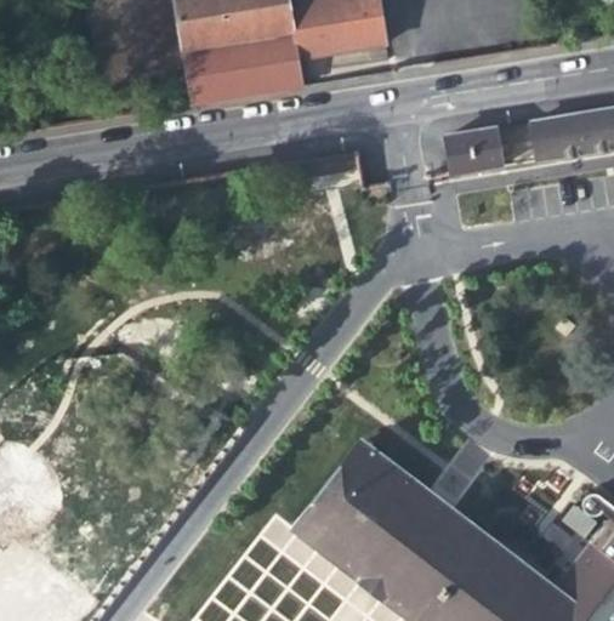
[(91,0),(104,84),(191,69),(197,110),(306,92),(301,62),(369,50),(388,46),(379,0),(91,0)]
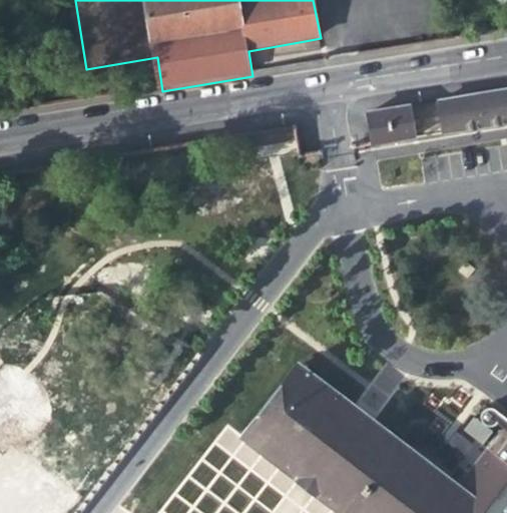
[(445,113),(448,131),(506,121),(506,90),(444,100),(373,112),(378,143),(418,136),(416,117),(445,113)]
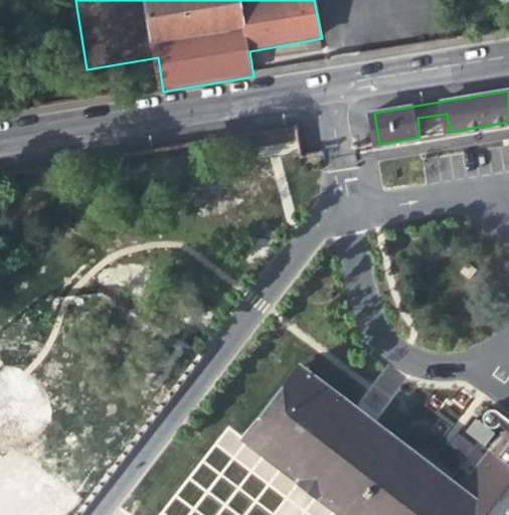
[(300,140),(298,130),(247,138),(248,149),(300,140)]
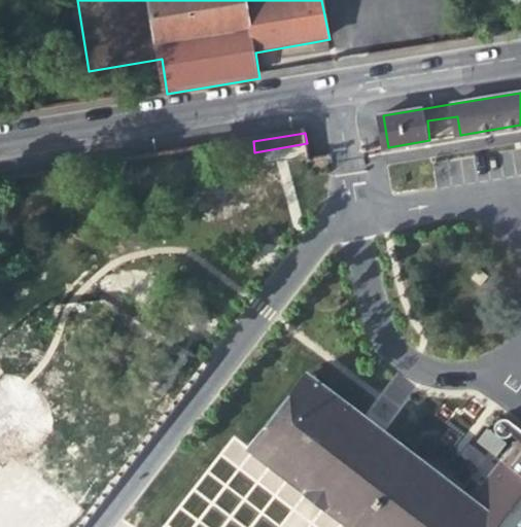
[(0,526),(48,526),(125,429),(30,378),(0,420),(0,444),(39,475),(33,486),(0,466),(0,526)]
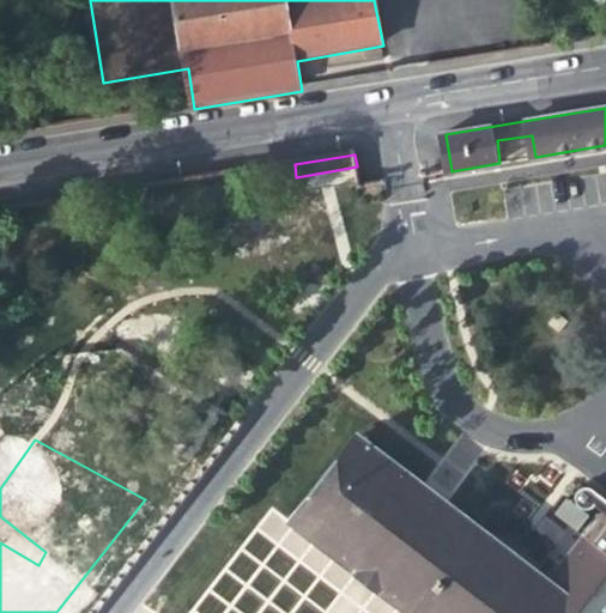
[(605,498),(592,489),(589,487),(582,489),(579,492),(577,496),(577,501),(579,507),(581,508),(587,510),(592,509),(595,505),(605,513),(550,583),(365,439),(298,526),(411,612),(605,612),(605,498)]
